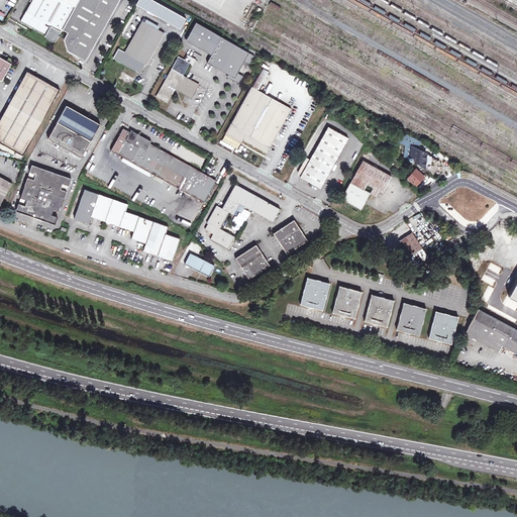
[(43,0),(34,0),(25,17),(21,24),(26,27),(27,26),(58,43),(65,31),(80,0),(45,0),(45,1),(43,0)]
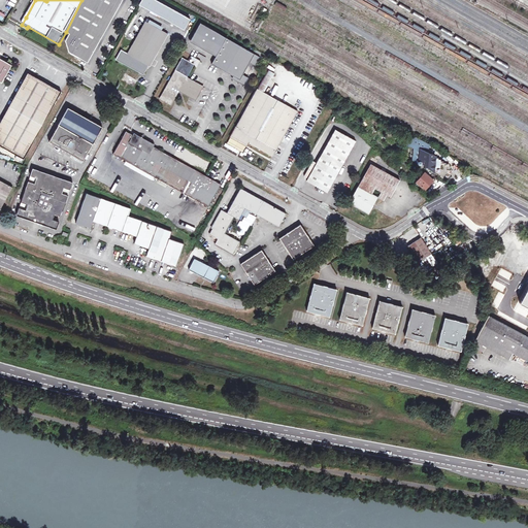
[(81,0),(66,32),(71,35),(68,42),(71,54),(72,54),(91,63),(123,0),(81,0)]
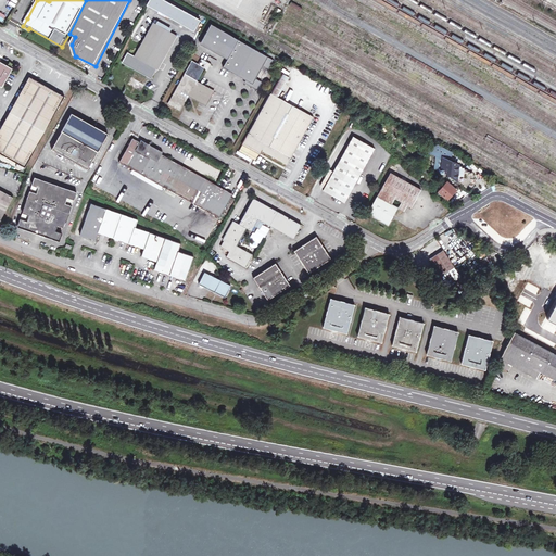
[(154,67),(158,70),(159,70),(177,36),(153,22),(135,57),(128,53),(123,62),(149,77),(154,67)]
